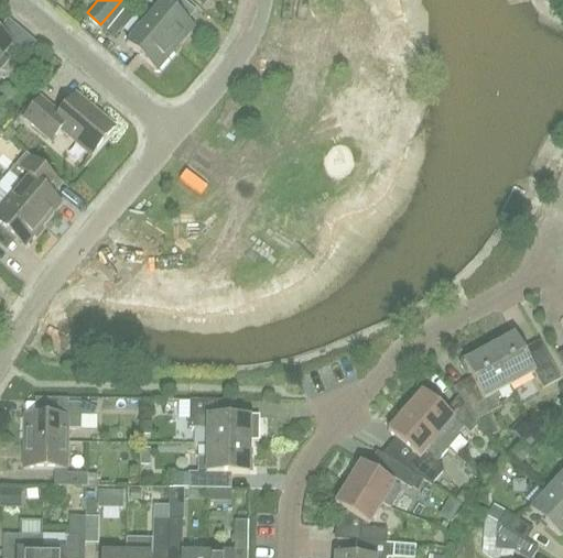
[(175,44),(194,22),(173,4),(176,0),(151,0),(157,4),(145,19),(175,44)]
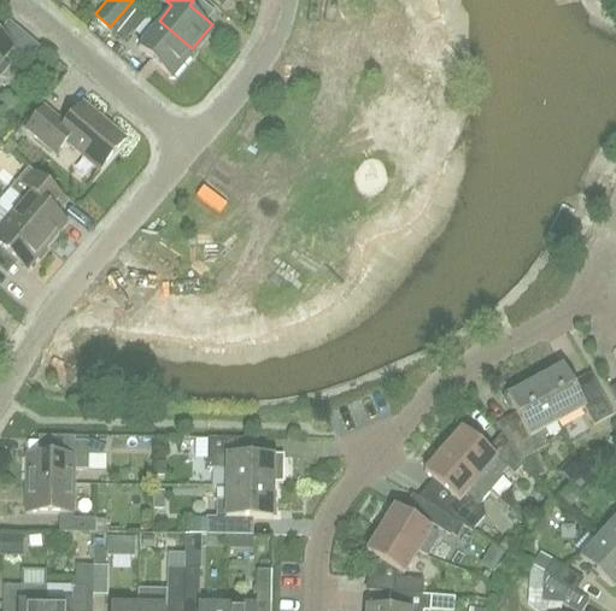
[(0,29),(0,56),(12,42),(27,54),(37,41),(11,18),(1,30),(0,29)]
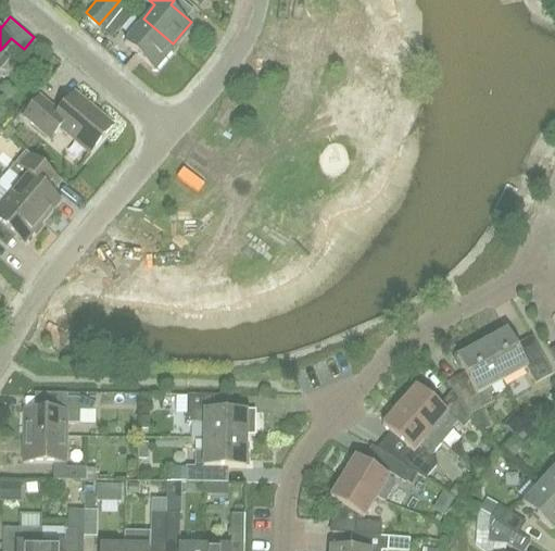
[(173,44),(143,19),(125,40),(154,65),(173,44)]
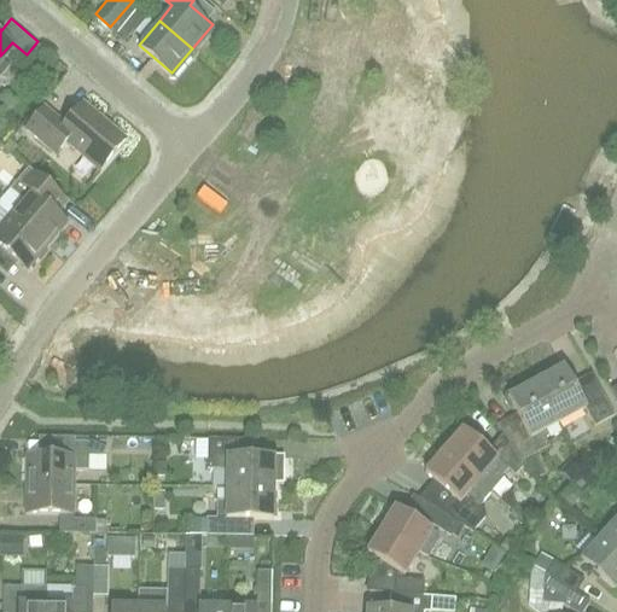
[(126,134),(83,98),(65,120),(45,103),(25,124),(56,150),(65,138),(99,167),(126,134)]
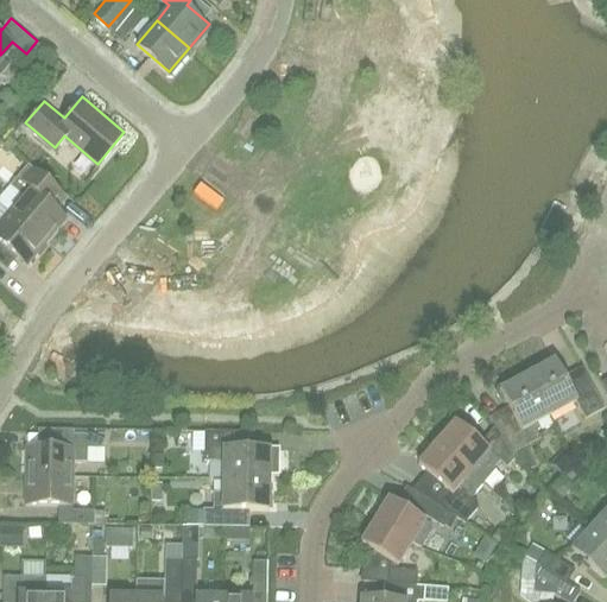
[(65,191),(52,181),(29,160),(11,182),(24,192),(11,208),(46,238),(67,214),(54,204),(65,191)]
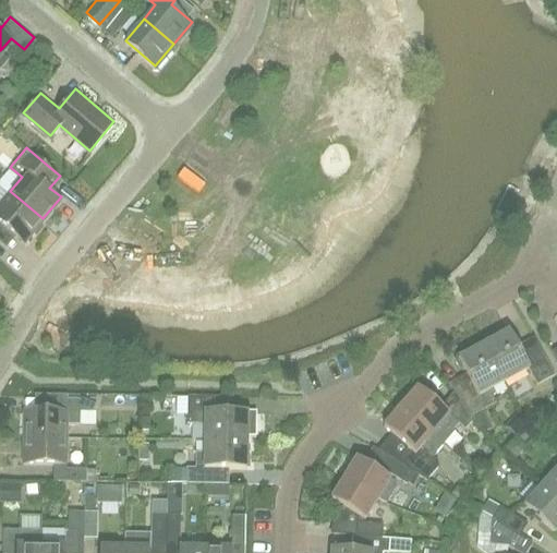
[(0,201),(0,223),(1,220),(24,240),(43,218),(10,191),(0,201)]
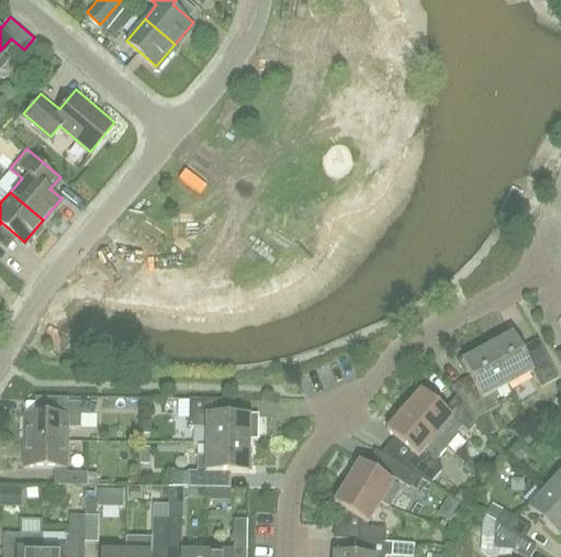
[(513,331),(487,345),(507,382),(533,368),(541,385),(559,375),(542,346),(525,355),(513,331)]
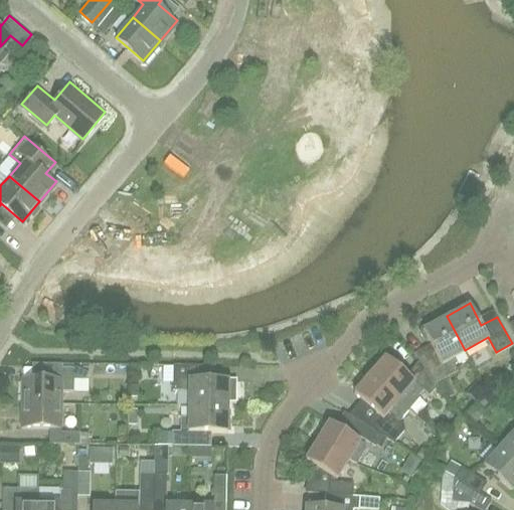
[(465,350),(447,316),(441,314),(421,325),(419,330),(423,337),(429,339),(436,350),(418,359),(436,379),(458,368),(455,362),(458,360),(455,355),(465,350)]
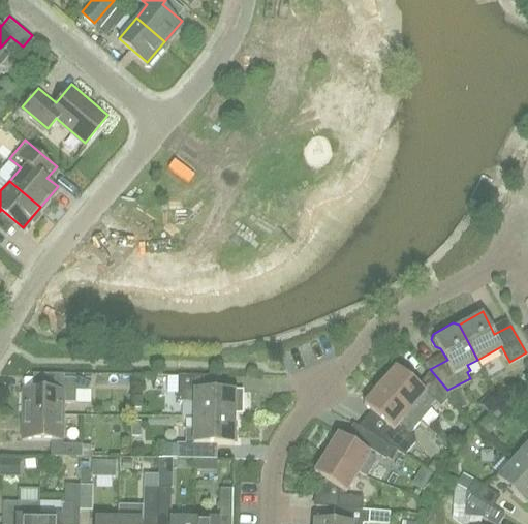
[(395,364),(379,382),(421,419),(431,406),(429,404),(434,399),(440,404),(449,393),(447,390),(430,369),(430,368),(417,382),(395,364)]
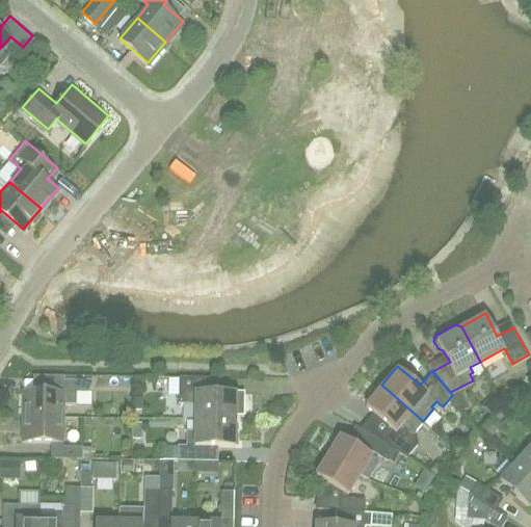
[(195,402),(195,418),(234,419),(235,415),(242,415),(243,392),(210,391),(210,376),(180,375),(179,402),(195,402)]
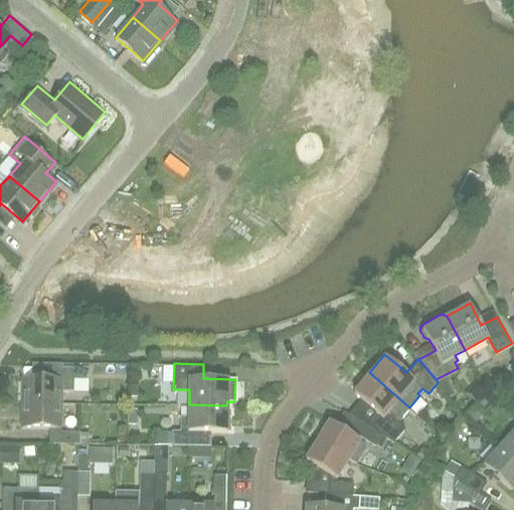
[(21,375),(20,401),(60,401),(61,389),(72,389),(73,377),(89,377),(89,365),(55,364),(55,376),(21,375)]
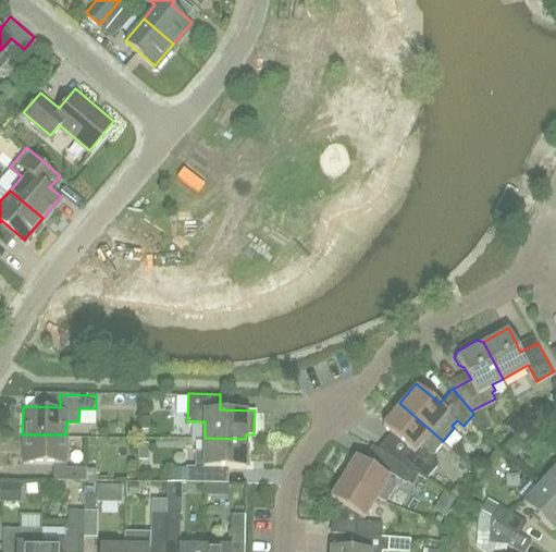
[(407,443),(395,458),(412,469),(427,477),(439,463),(437,457),(433,453),(443,441),(399,403),(383,422),(407,443)]
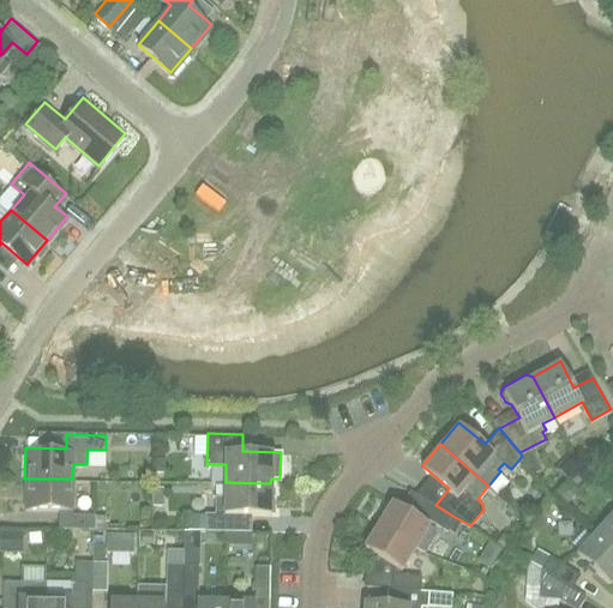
[(23,507),(60,507),(59,525),(95,525),(96,512),(73,511),(73,509),(72,507),(72,479),(24,479),(23,507)]
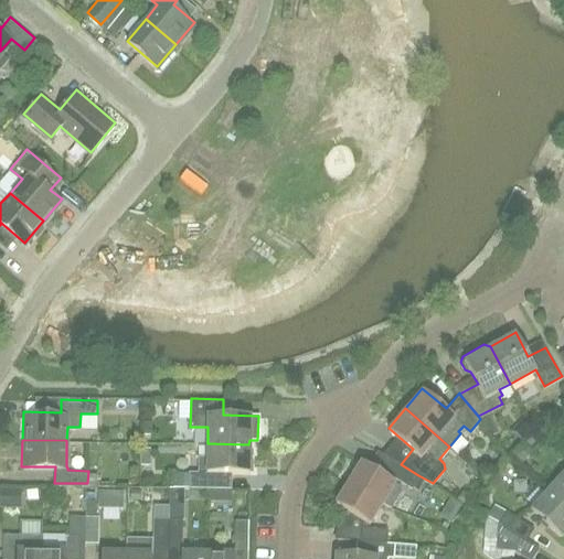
[(248,472),(248,444),(208,443),(208,455),(199,455),(198,471),(189,471),(189,487),(222,487),(222,472),(248,472)]
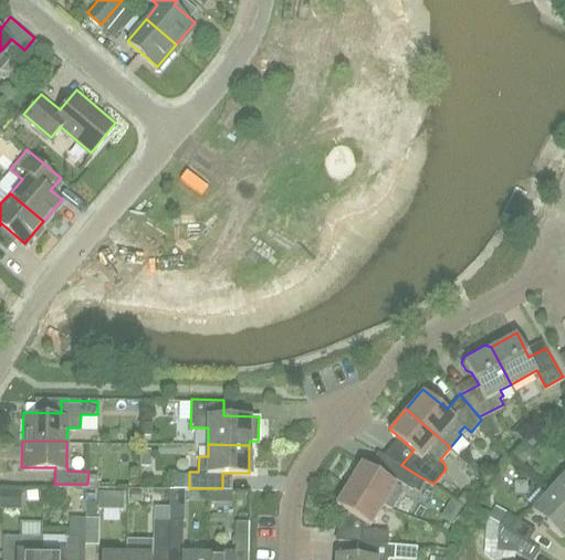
[(362,461),(348,482),(382,503),(383,502),(391,507),(401,490),(400,485),(362,461)]
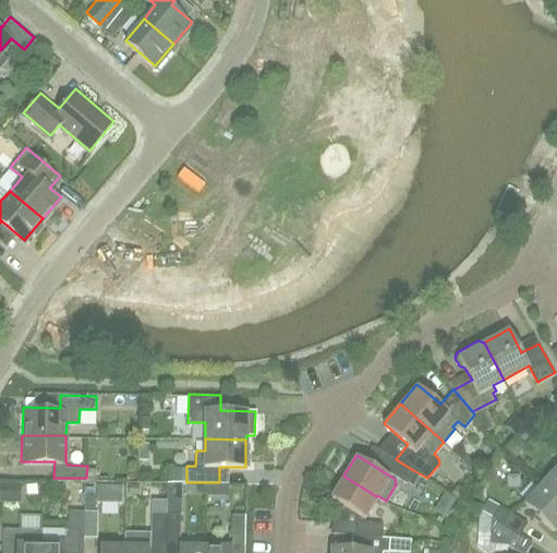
[(384,468),(407,482),(413,470),(396,459),(391,457),(384,468)]
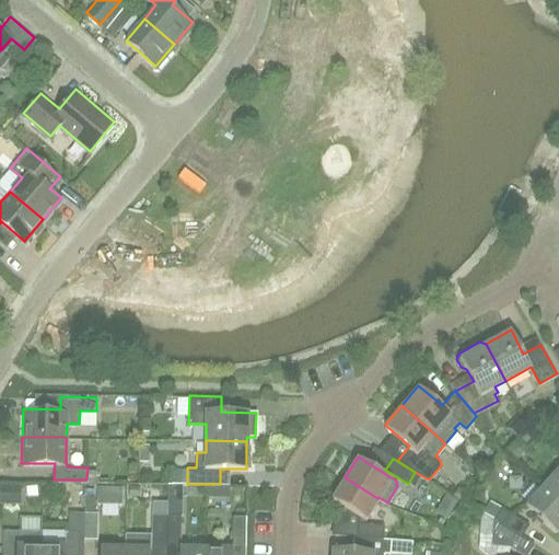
[(558,466),(544,485),(558,498),(558,466)]
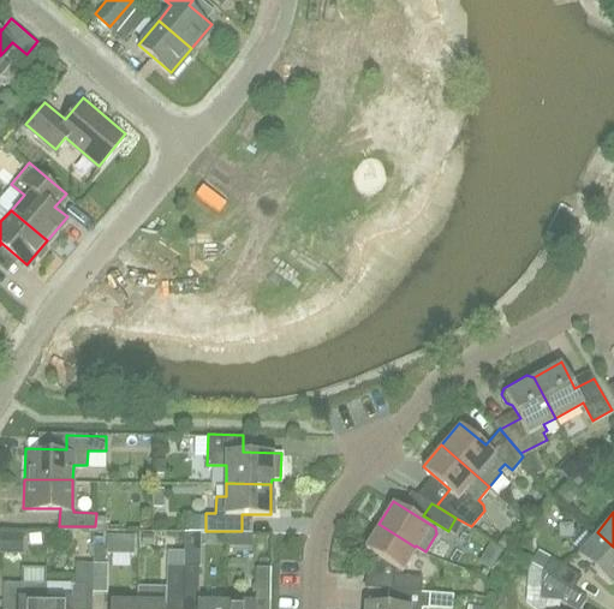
[(415,547),(379,524),(365,547),(401,569),(415,547)]
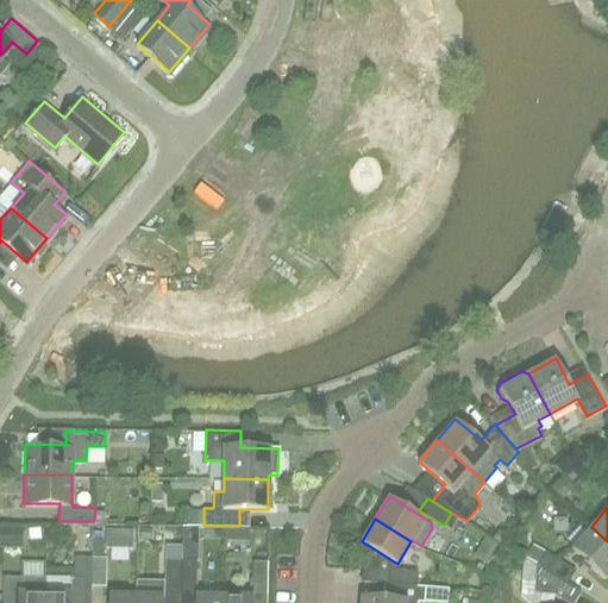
[(133,527),(107,526),(107,545),(132,545),(133,527)]
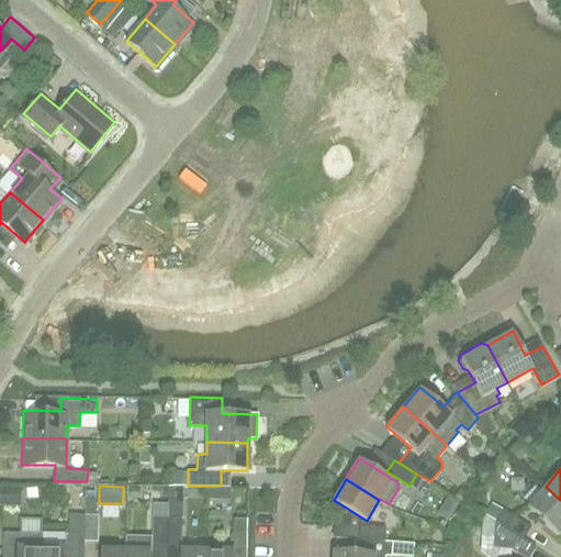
[(560,500),(546,487),(528,507),(558,533),(560,530),(560,500)]
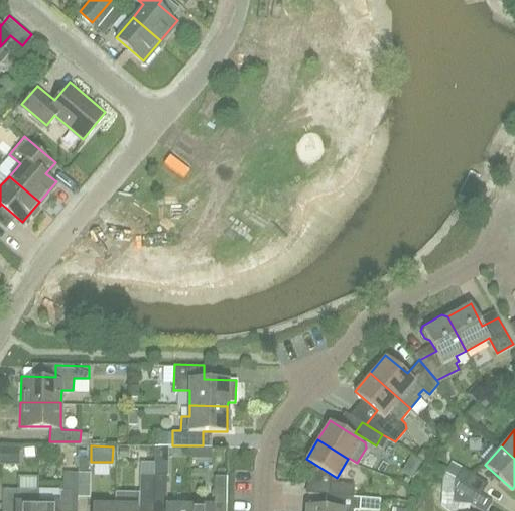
[(482,491),(488,481),(453,459),(445,469),(482,491)]
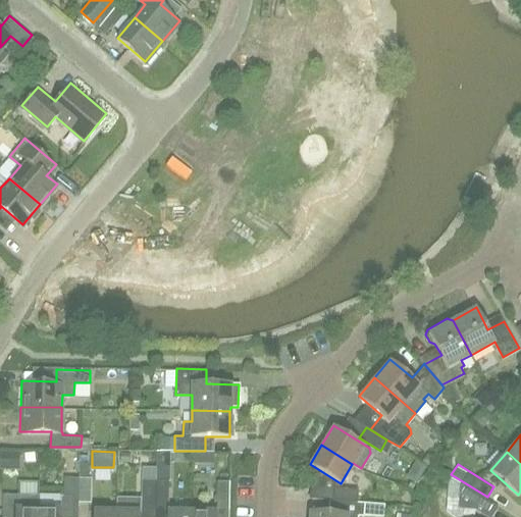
[(156,478),(156,465),(142,465),(142,496),(141,502),(156,502),(156,478)]
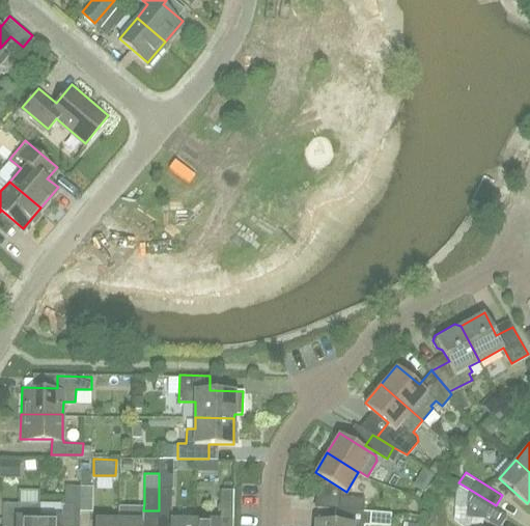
[(483,525),(484,516),(500,525),(507,514),(496,505),(458,482),(457,485),(454,518),(464,525),(483,525)]
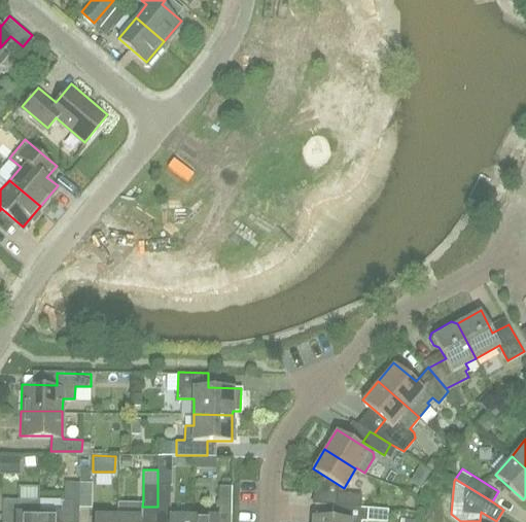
[(65,480),(64,497),(61,497),(61,512),(39,512),(38,512),(38,521),(74,521),(74,505),(78,505),(78,480),(65,480)]
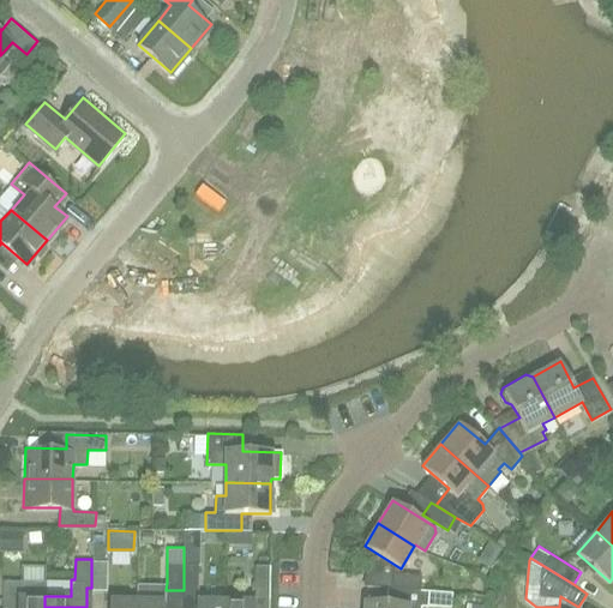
[(107,559),(91,559),(91,588),(107,588),(107,559)]
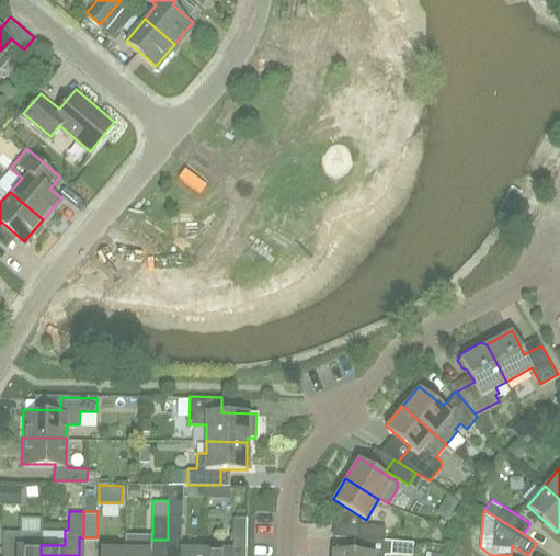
[(168,543),(181,543),(181,514),(168,514),(168,540),(168,543)]
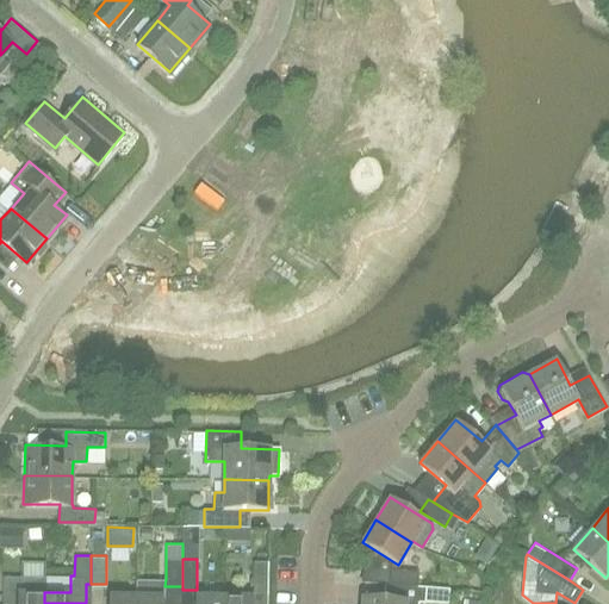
[(267,591),(268,560),(253,560),(253,591),(267,591)]
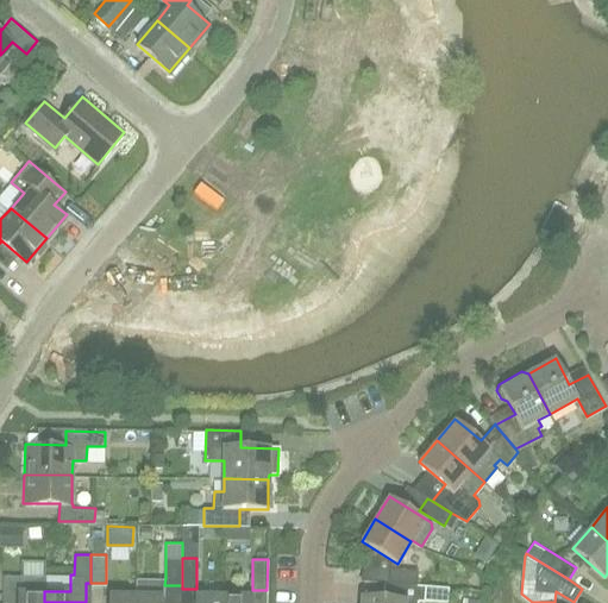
[(417,583),(418,569),(389,566),(388,580),(417,583)]
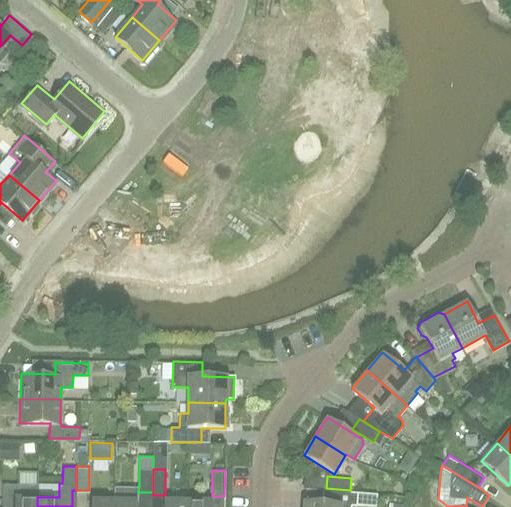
[(37,506),(37,497),(38,497),(38,483),(2,483),(2,506),(37,506)]
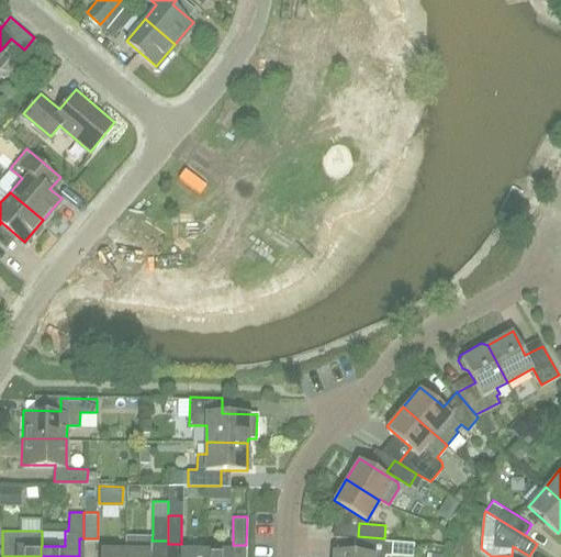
[(125,548),(124,556),(149,556),(150,549),(153,549),(153,544),(147,544),(147,536),(144,533),(125,533),(125,548)]
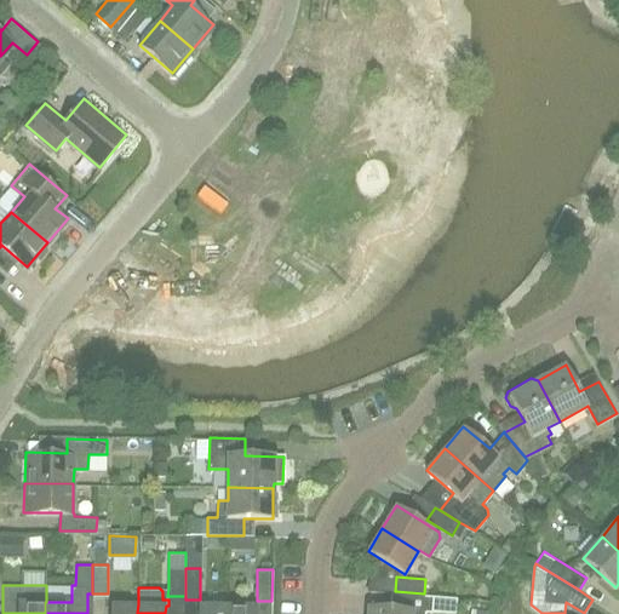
[(456,610),(457,596),(433,595),(431,609),(456,610)]
